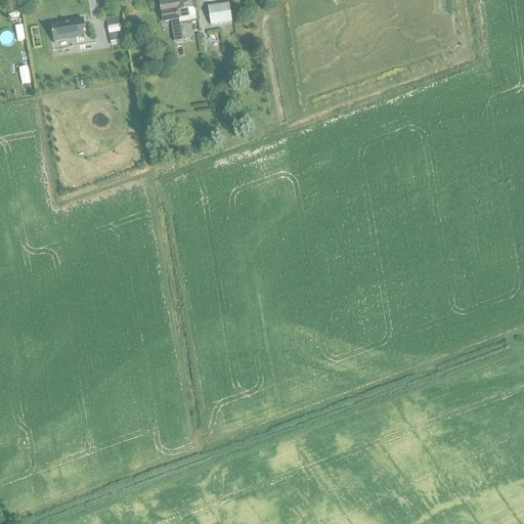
[(189,17),(188,8),(191,8),(190,0),(171,0),(160,1),(163,20),(178,18),(189,17)]
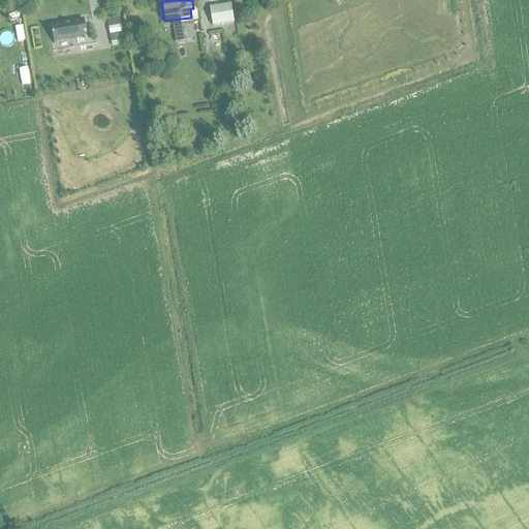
[(231,4),(210,7),(213,26),(234,23),(231,4)]
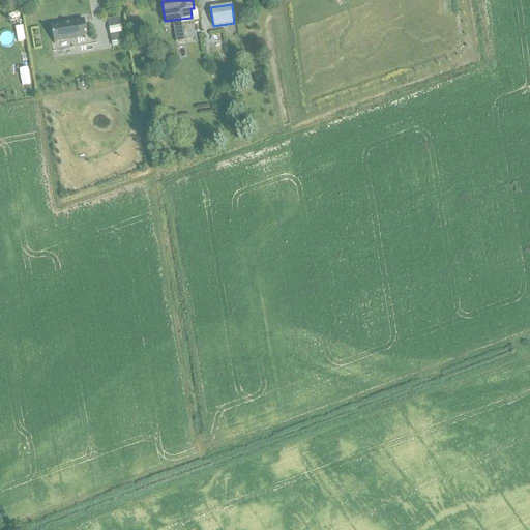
[(10,9),(11,22),(22,21),(21,7),(10,9)]
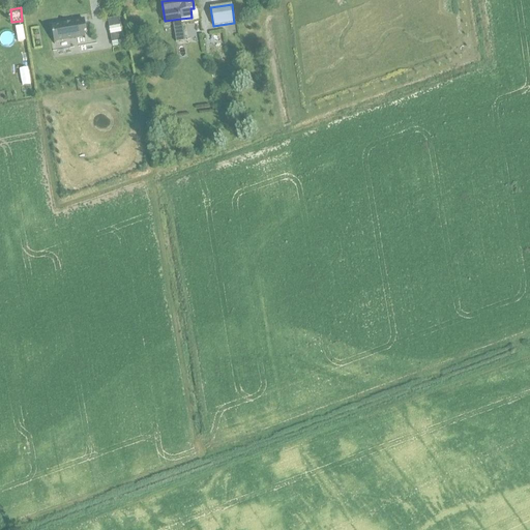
[(120,41),(123,40),(119,18),(108,20),(112,42),(120,41)]
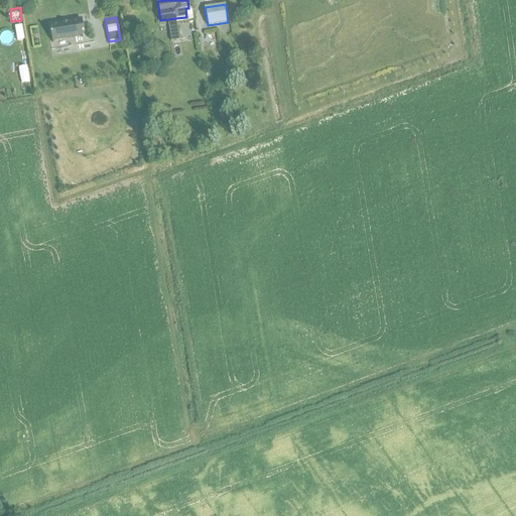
[(82,31),(85,30),(83,20),(73,21),(72,20),(69,21),(69,22),(62,23),(62,22),(49,24),(52,40),(83,35),(82,31)]
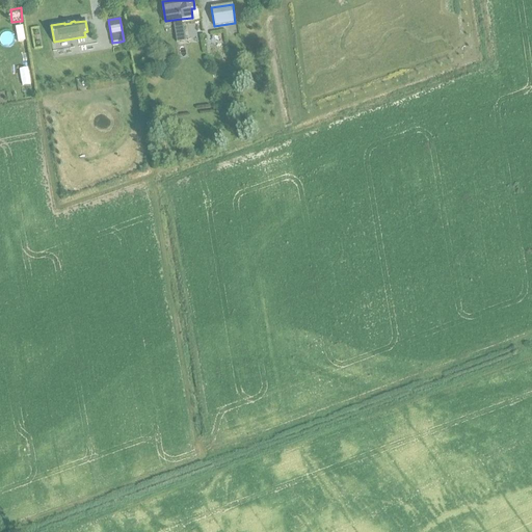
[(2,43),(14,45),(15,33),(4,32),(2,43)]
